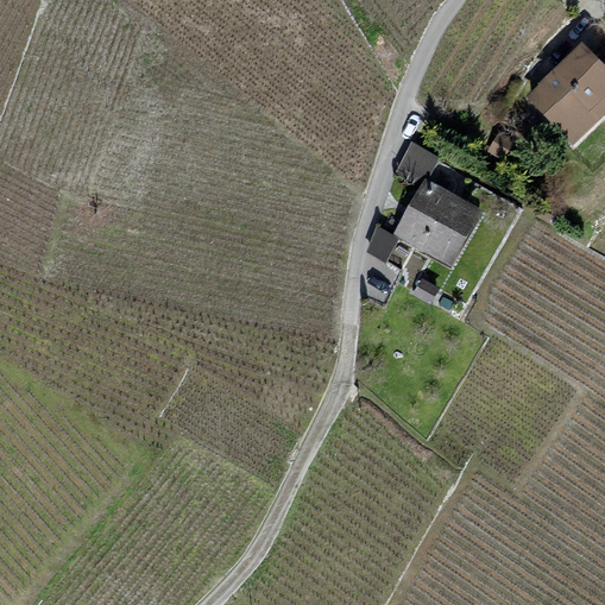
[(604,64),(587,46),(531,101),(577,146),(604,118),(604,64)]
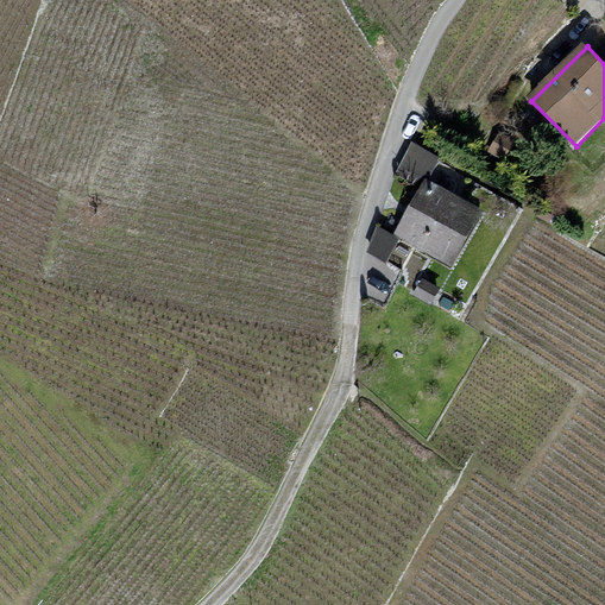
[(512,137),(496,127),(485,147),(500,157),(512,137)]
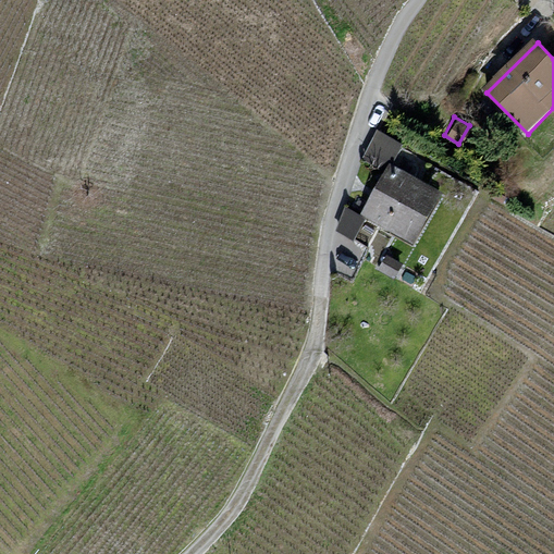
[(396,139),(376,128),(362,152),(383,163),(396,139)]
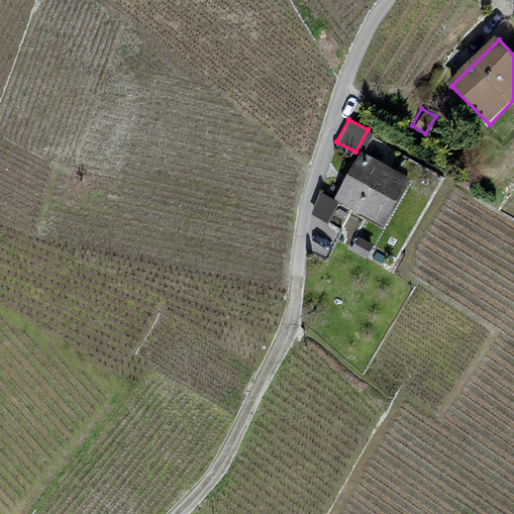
[(406,177),(360,150),(333,198),(379,223),(406,177)]
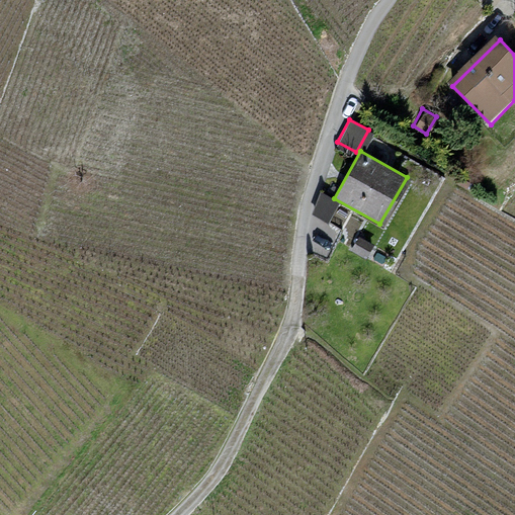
[(371,241),(355,233),(348,247),(365,255),(371,241)]
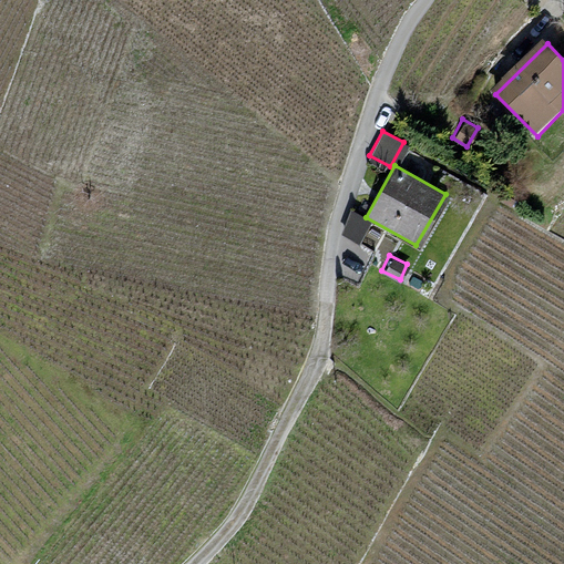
All buildings are outlined.
